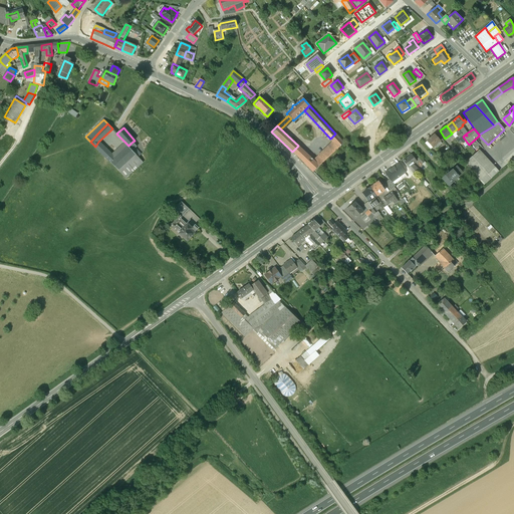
[(455,131),(452,133),(451,133),(452,134),(458,143),(461,141),(464,147),(468,144),(463,137),(462,138),(461,137),(459,139),(456,135),(457,134),(455,131)]
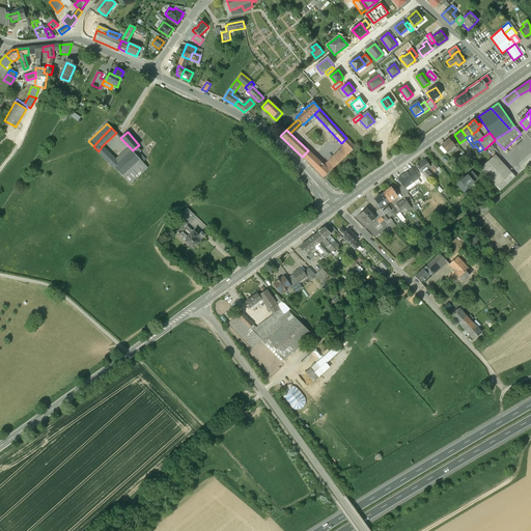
[(320,162),(314,168),(324,177),(355,148),(346,138),(341,143),(320,162)]
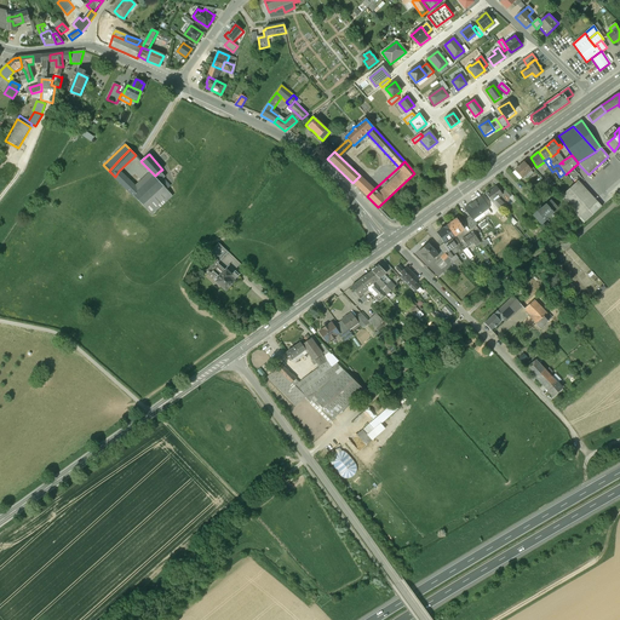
[(530,171),(523,162),(516,171),(522,178),(530,171)]
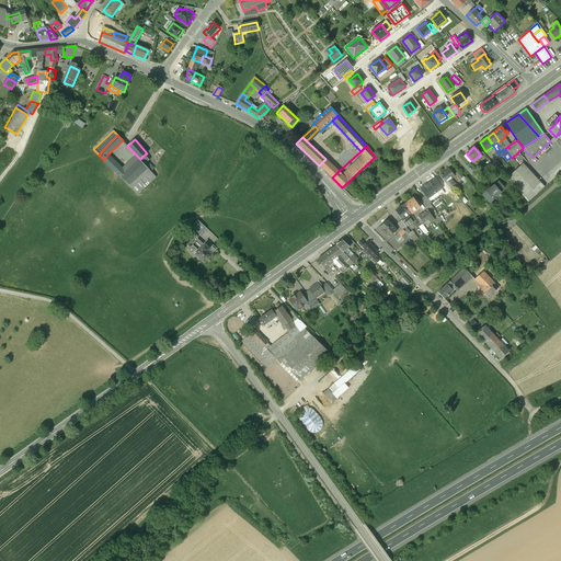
[(123,171),(107,155),(104,160),(118,174),(123,171)]
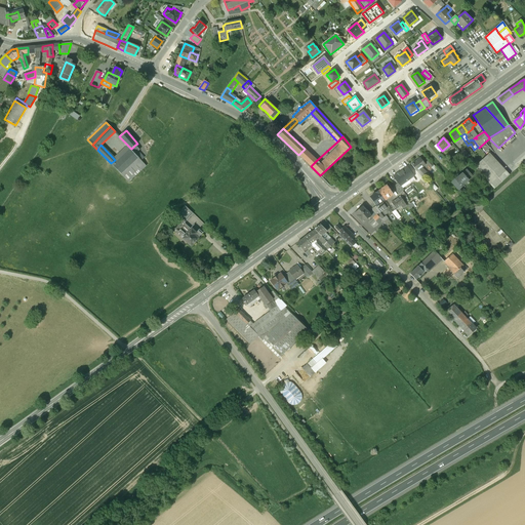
[(317,160),(305,149),(298,155),(311,166),(317,160)]
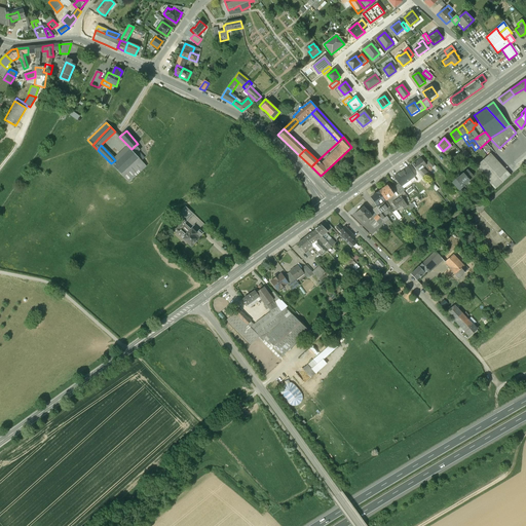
[(119,162),(114,166),(121,174),(139,157),(135,152),(133,150),(119,162)]
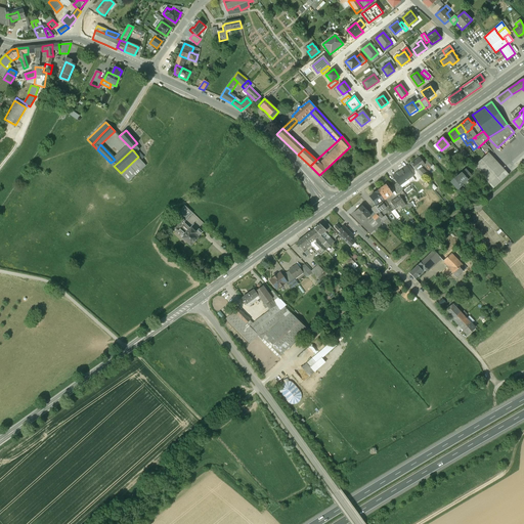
[(142,157),(136,149),(134,151),(138,157),(140,159),(142,157)]
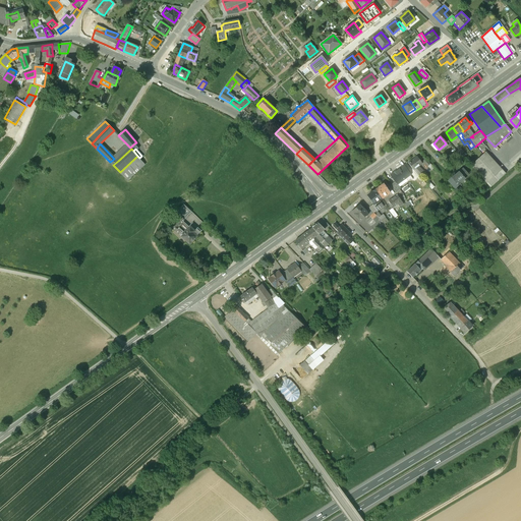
[(466,155),(460,149),(458,152),(463,158),(466,155)]
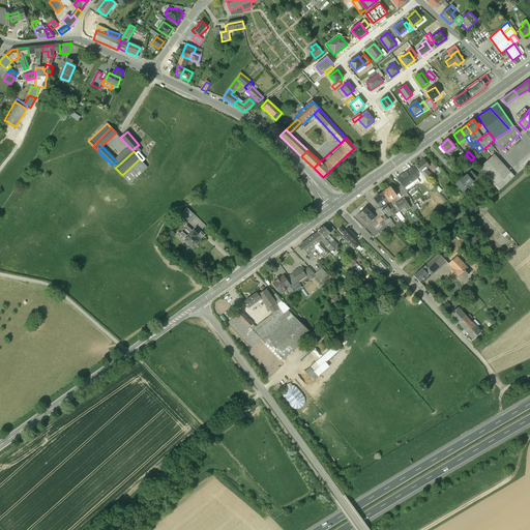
[(510,173),(494,155),(479,168),(496,186),(510,173)]
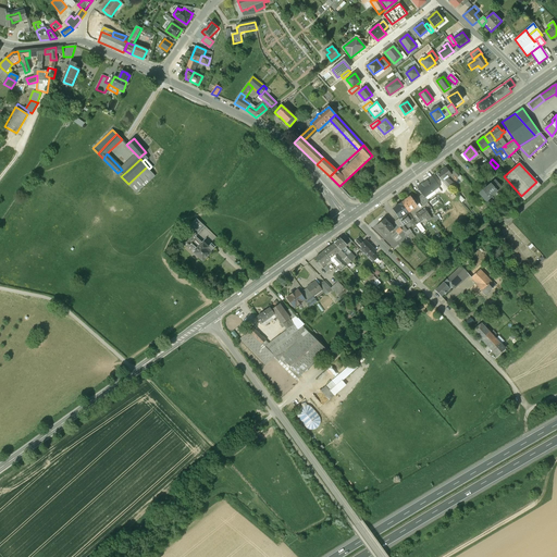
[(147,166),(128,184),(137,193),(156,175),(149,169),(147,166)]
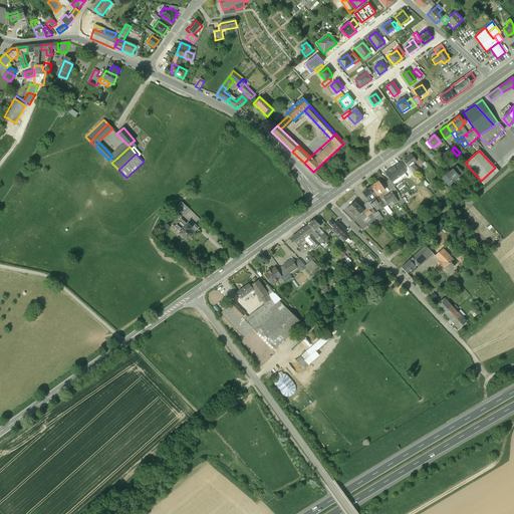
[(409,156),(403,161),(407,167),(408,168),(408,169),(413,173),(413,174),(416,172),(411,167),(416,163),(416,162),(414,159),(413,158),(412,159),(409,156)]
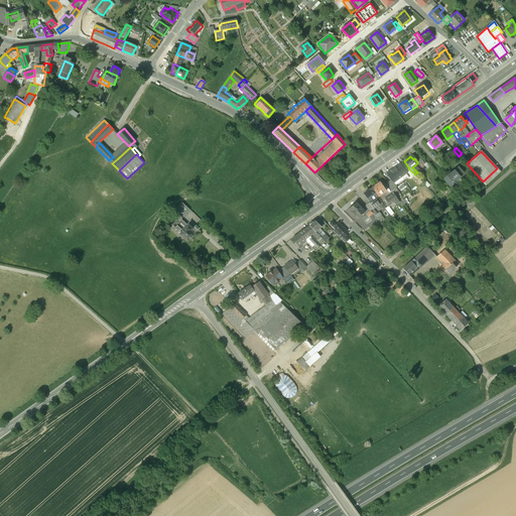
[(400,164),(387,173),(391,179),(393,182),(394,182),(396,185),(403,180),(401,177),(406,173),(404,170),(400,164)]
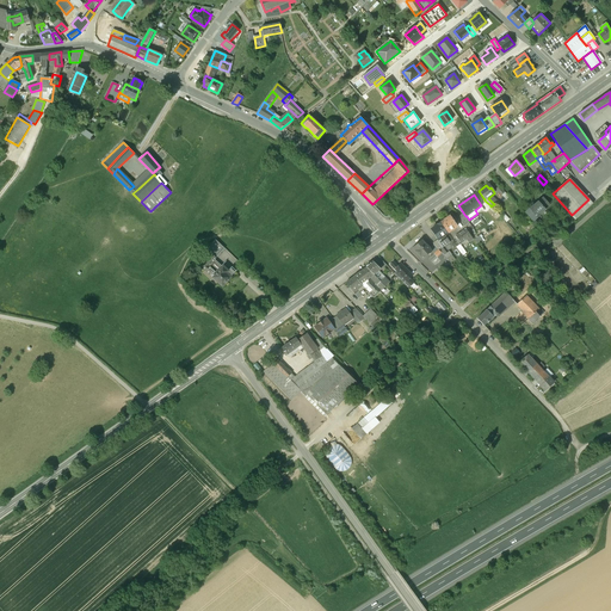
[(483,198),(479,202),(481,205),(485,210),(491,205),(485,201),(485,199),(483,198)]
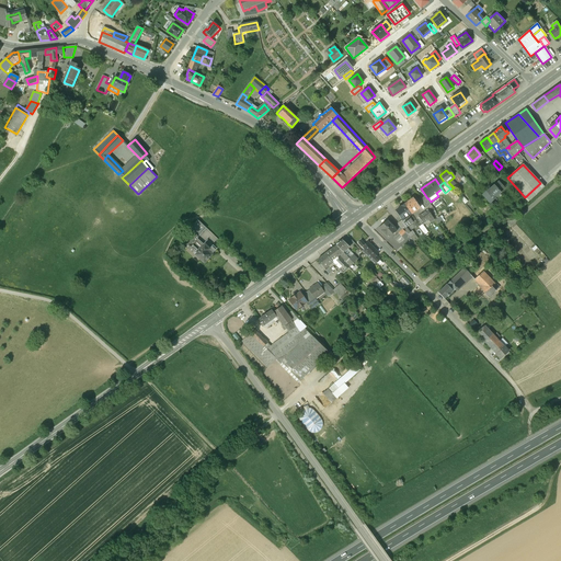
[(494,186),(489,190),(483,195),(490,203),(495,197),(500,193),(504,189),(499,182),(494,186)]
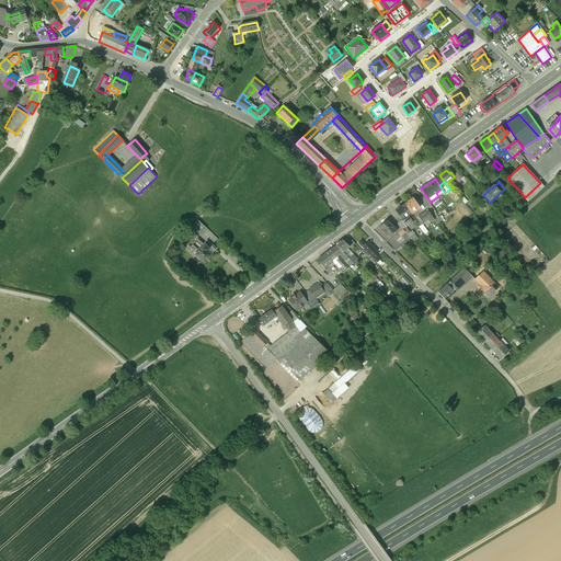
[(540,183),(525,197),(524,198),(528,202),(545,187),(540,183)]
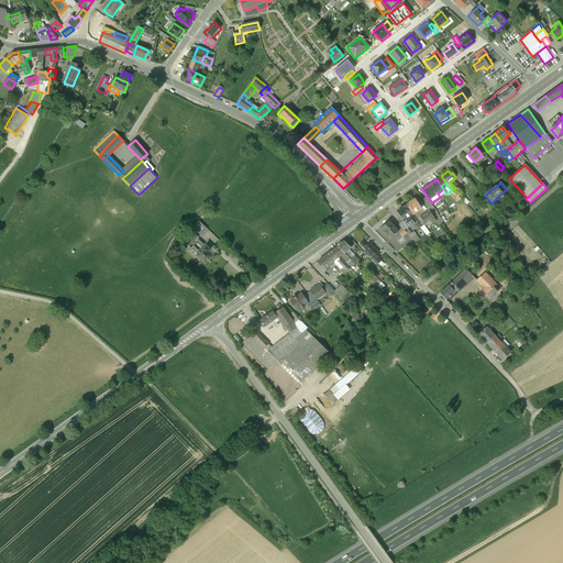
[(429,199),(427,196),(421,200),(428,208),(433,203),(432,202),(430,199),(429,199)]
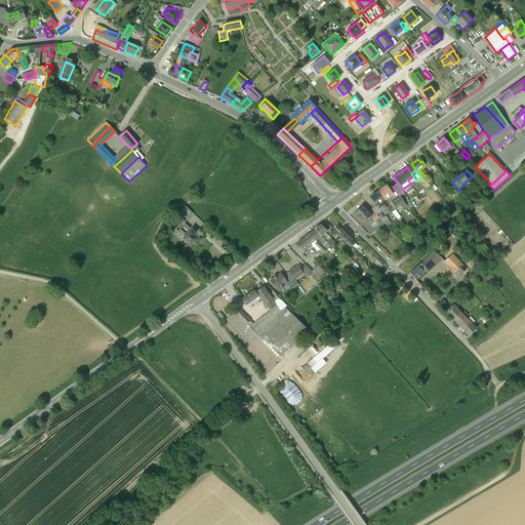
[(387,186),(380,190),(378,191),(385,201),(387,199),(393,195),(387,186)]
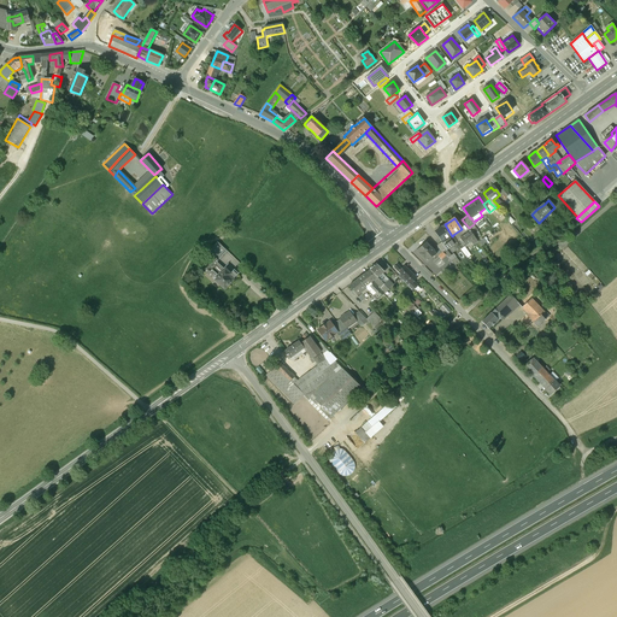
[(445,224),(441,227),(435,231),(442,242),(441,244),(445,250),(446,251),(454,245),(450,238),(452,236),(445,224)]
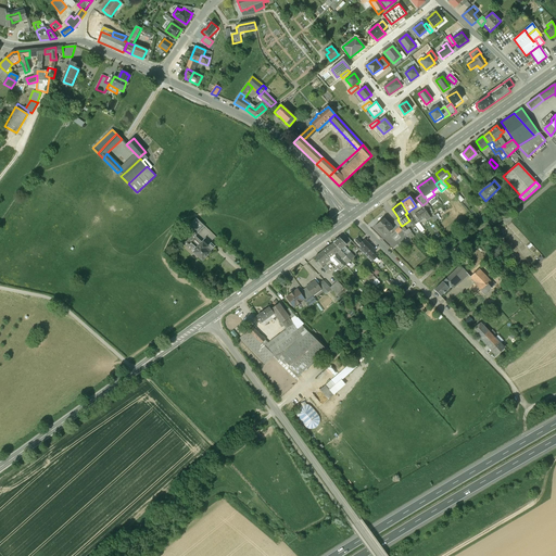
[(425,209),(415,215),(420,222),(425,218),(427,222),(431,218),(425,209)]
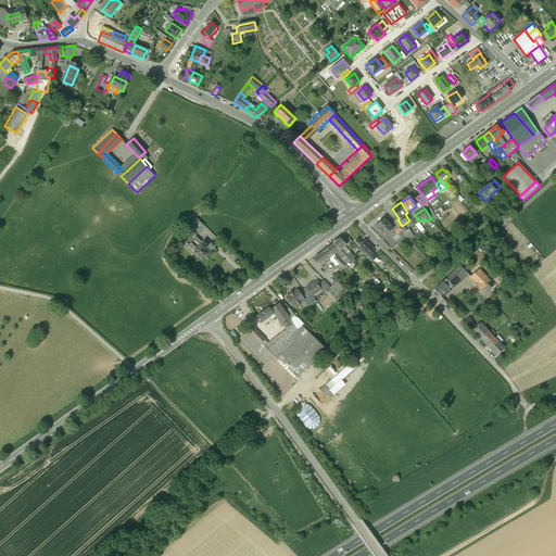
[(204,226),(196,217),(188,227),(192,231),(193,231),(197,235),(204,226)]
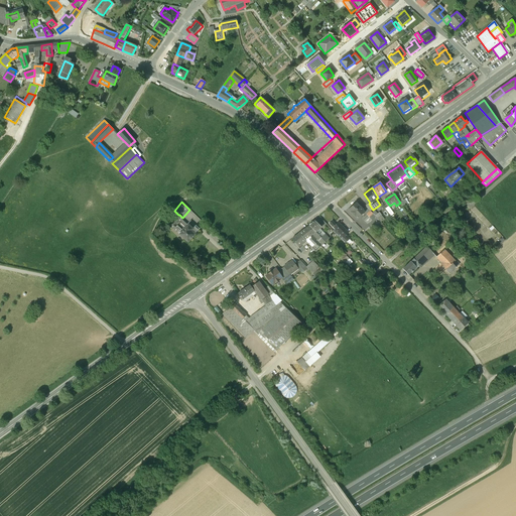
[(363,210),(357,203),(348,210),(357,219),(361,216),(362,217),(365,214),(364,213),(366,211),(364,209),(363,210)]
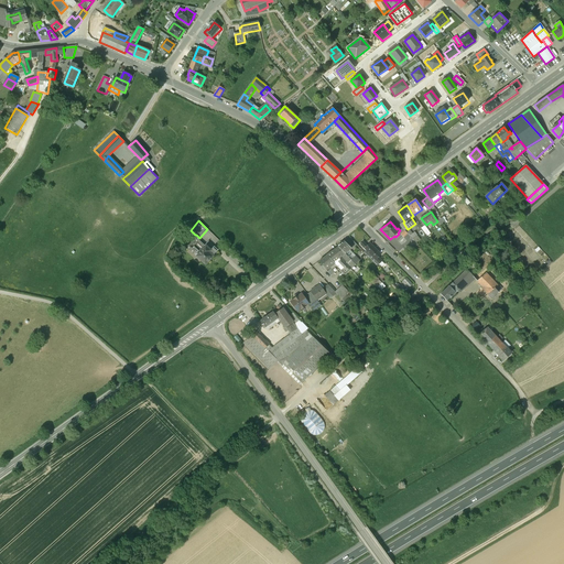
[(431,234),(424,226),(421,228),(427,236),(431,234)]
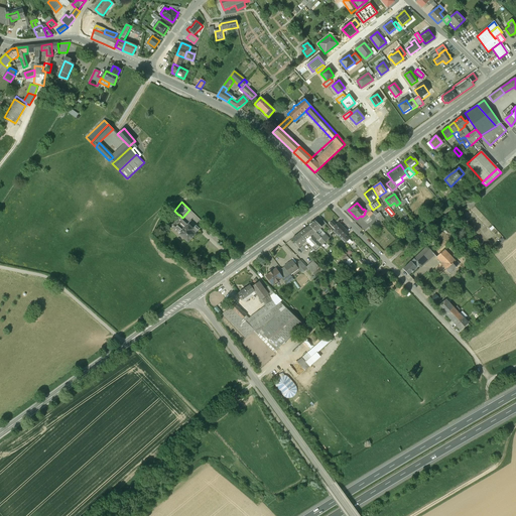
[(182,218),(179,215),(178,215),(169,225),(179,234),(180,235),(180,234),(188,226),(181,220),(182,218)]
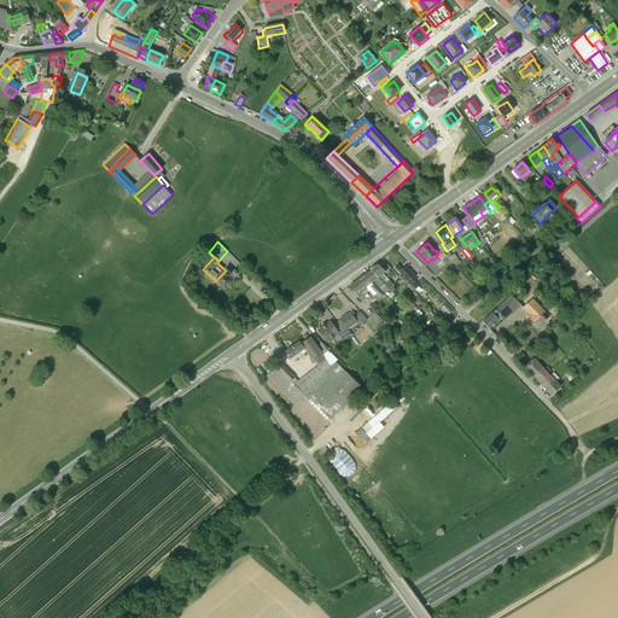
[(384,261),(379,266),(385,273),(390,268),(384,261)]
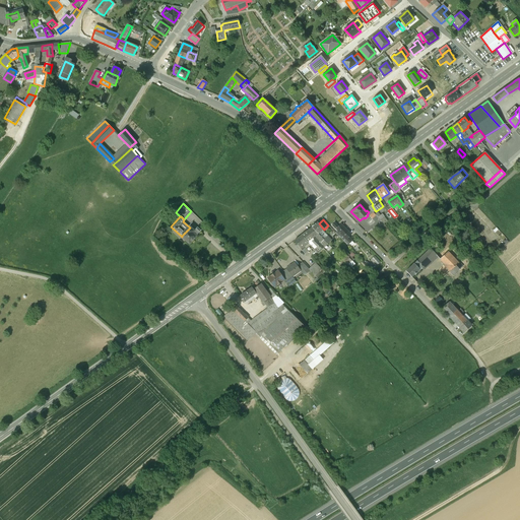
[(318,222),(312,226),(312,228),(318,234),(321,231),(323,231),(324,230),(319,223),(318,222)]
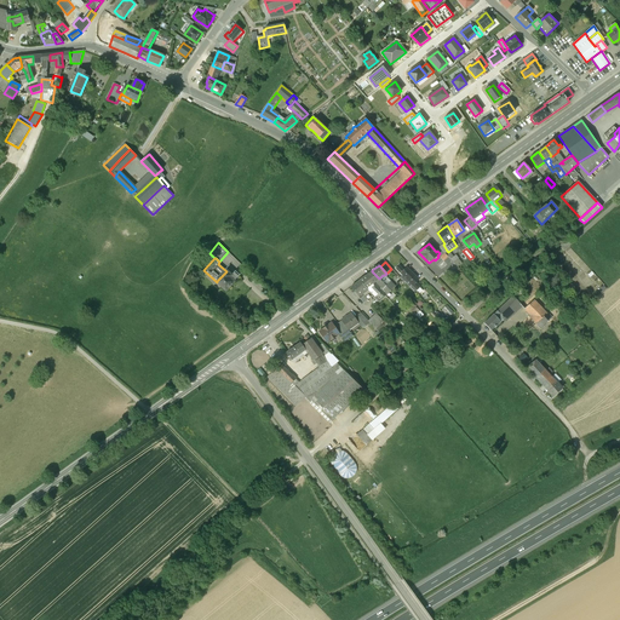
[(413,274),(407,267),(403,270),(399,265),(396,269),(402,275),(400,277),(406,282),(413,274)]
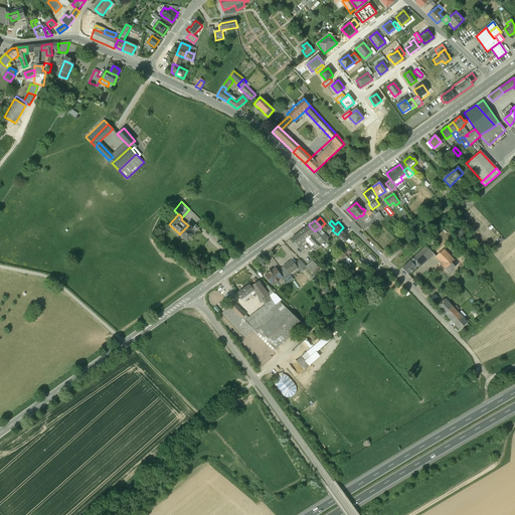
[(189,225),(188,224),(188,225),(180,233),(186,239),(186,240),(187,241),(188,241),(189,240),(189,239),(194,233),(199,228),(195,225),(193,227),(189,225)]
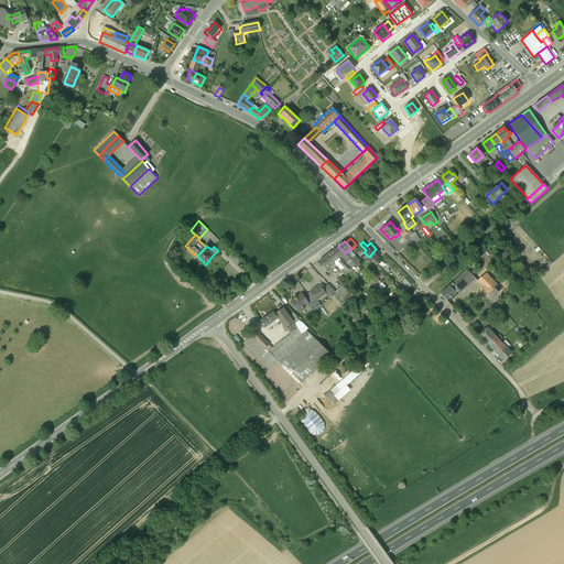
[(345,253),(338,247),(333,251),(338,259),(342,257),(343,256),(345,253)]
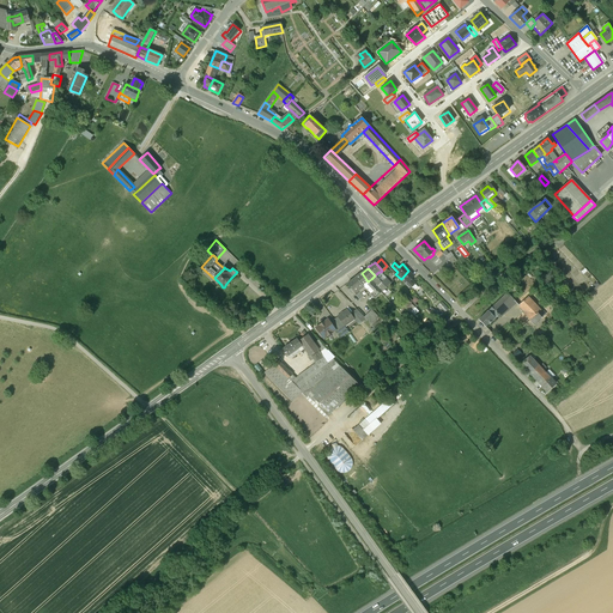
[(414,277),(408,271),(401,279),(411,289),(416,284),(411,279),(414,277)]
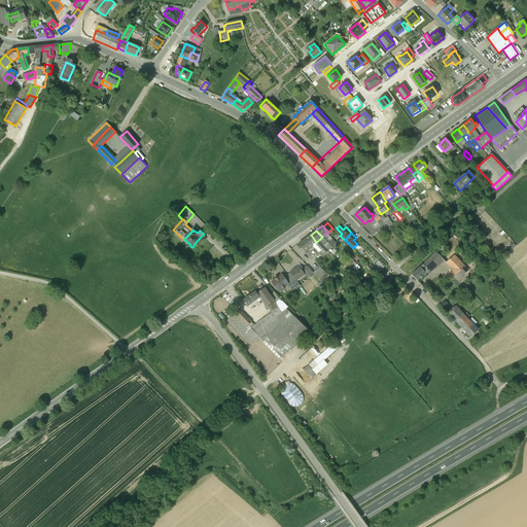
[(332,240),(325,234),(322,237),(327,242),(328,243),(330,241),(332,240)]
